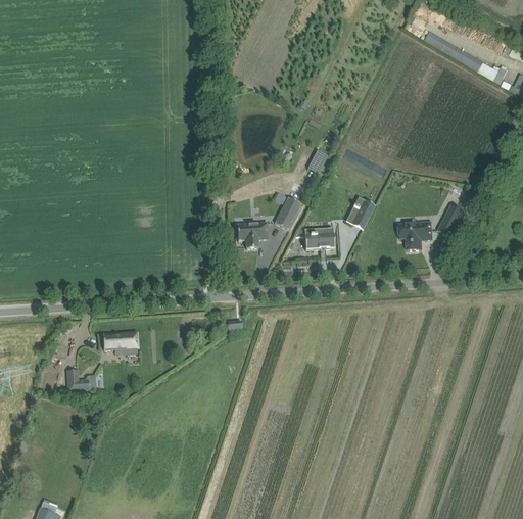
[(501,63),(498,66),(428,30),(423,40),(501,80),(507,67),(501,63)]
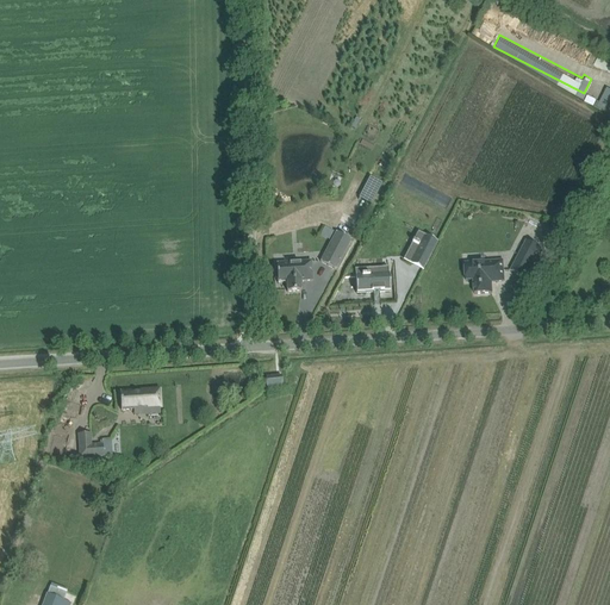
[(369,172),(359,192),(371,198),(381,178),(369,172)]
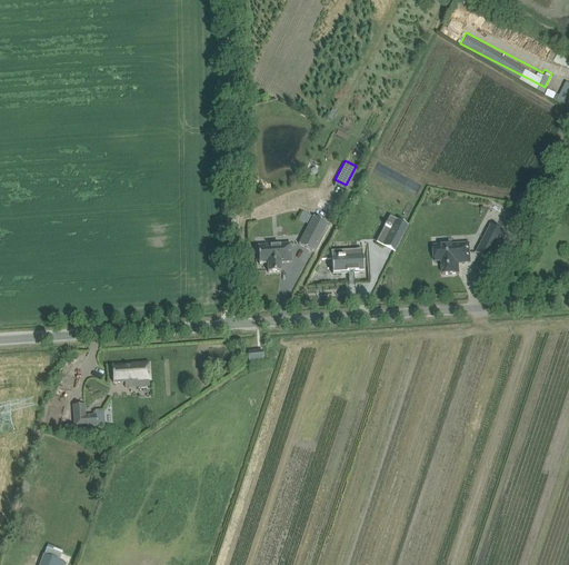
[(313,212),(299,240),(312,248),(328,220),(313,212)]
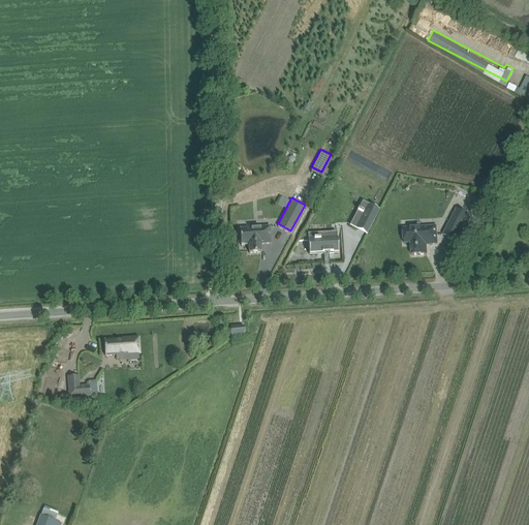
[(364,210),(356,225),(367,230),(380,206),(369,201),(369,202),(370,203),(366,209),(365,208),(365,209),(364,208),(359,205),(358,207),(363,210),(363,209),(364,210)]
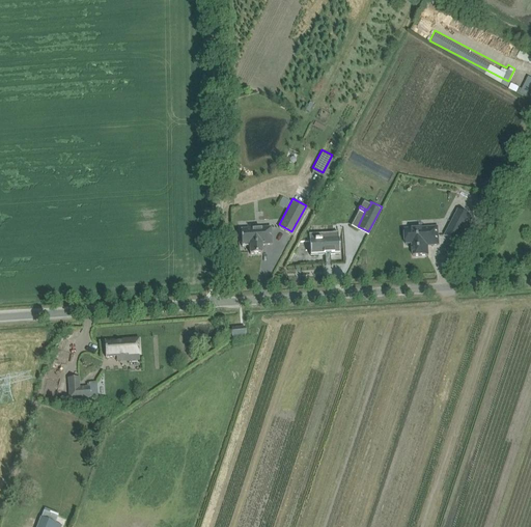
[(458,205),(445,232),(457,239),(471,213),(458,205)]
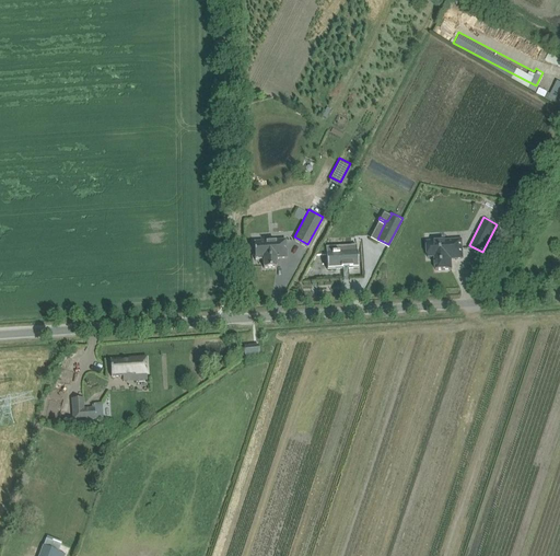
[(435,266),(452,265),(451,255),(463,254),(462,235),(427,238),(428,250),(434,248),(435,266)]
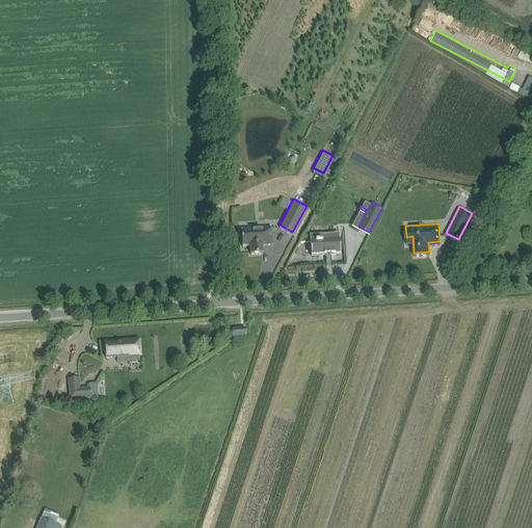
[(272,225),(241,227),(242,239),(250,238),(250,252),(263,251),(262,242),(273,241),(272,225)]
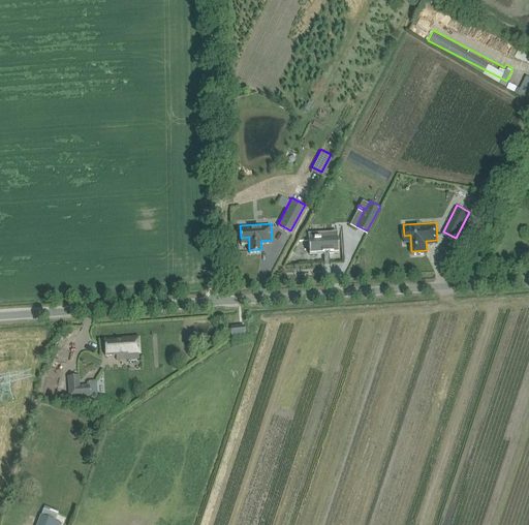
[(320,235),(308,236),(309,251),(324,250),(330,250),(338,249),(337,234),(320,235)]
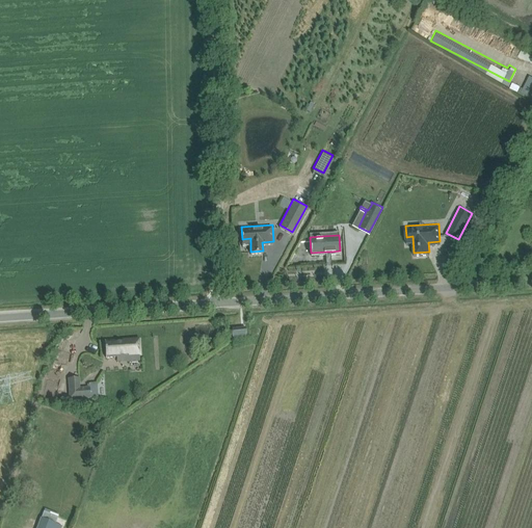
[(232,325),(232,334),(246,333),(245,324),(232,325)]
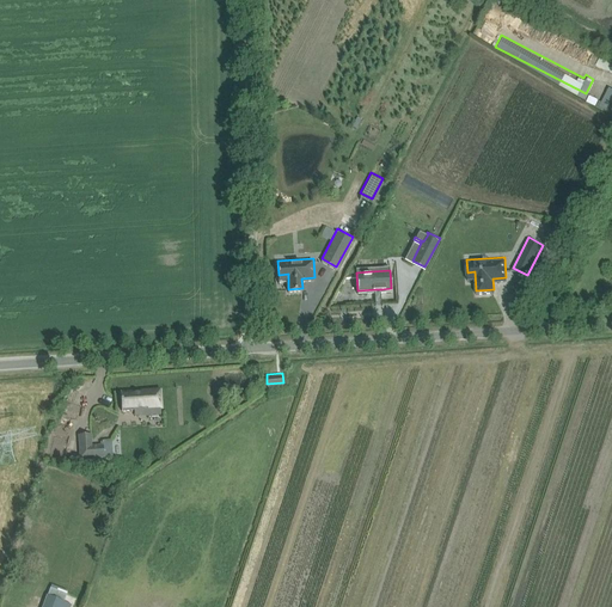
[(161,405),(160,386),(121,388),(122,408),(148,405),(148,411),(161,411),(160,405),(161,405)]
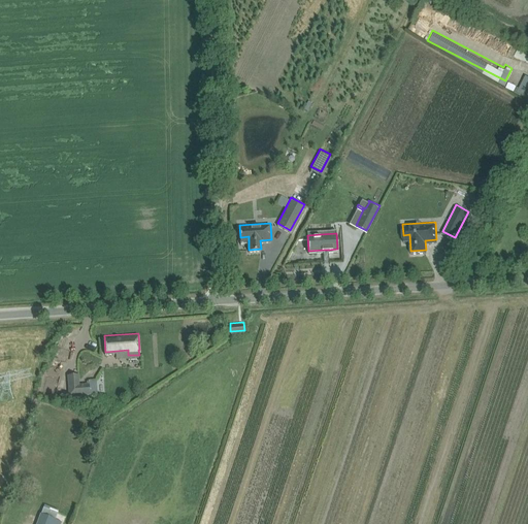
[(68,383),(69,393),(90,391),(89,381),(68,383)]
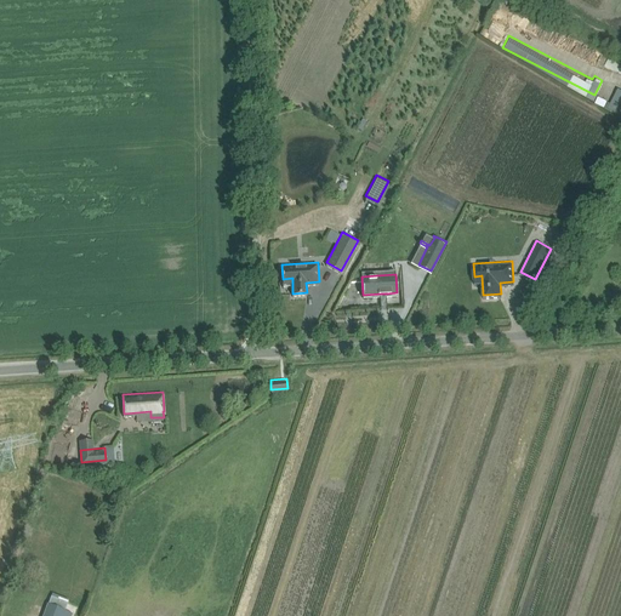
[(49,600),(47,600),(40,615),(68,615),(70,610),(66,608),(68,599),(51,592),(49,600)]
